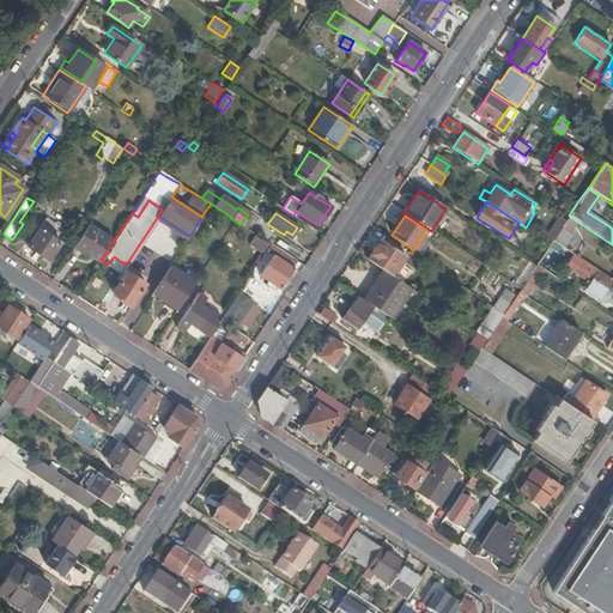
[(48,261),(67,232),(46,218),(26,247),(48,261)]
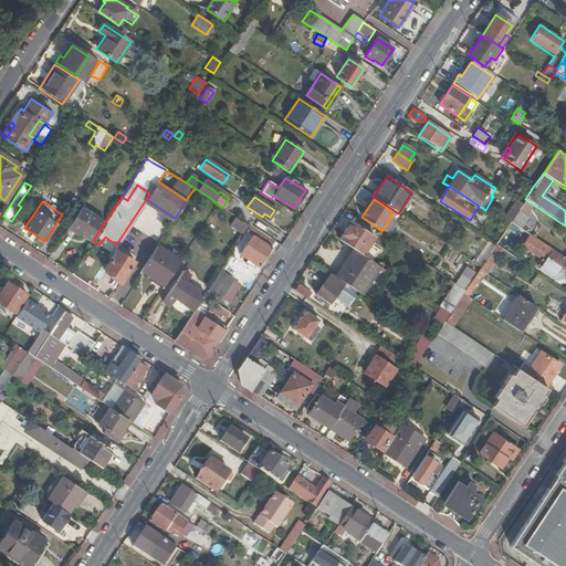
[(522,205),(516,201),(503,222),(509,224),(510,222),(511,222),(522,205)]
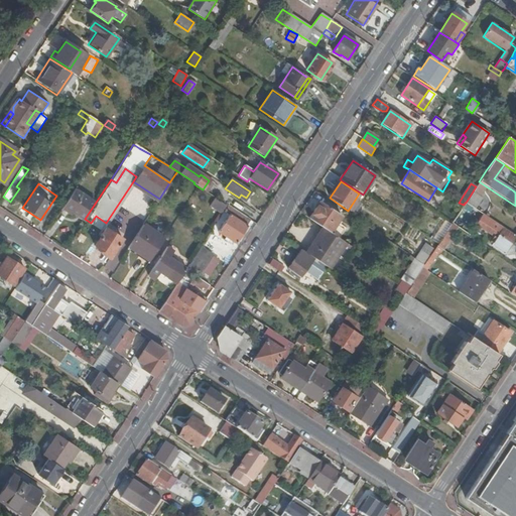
[(95,204),(74,189),(62,207),(84,221),(85,219),(95,204)]
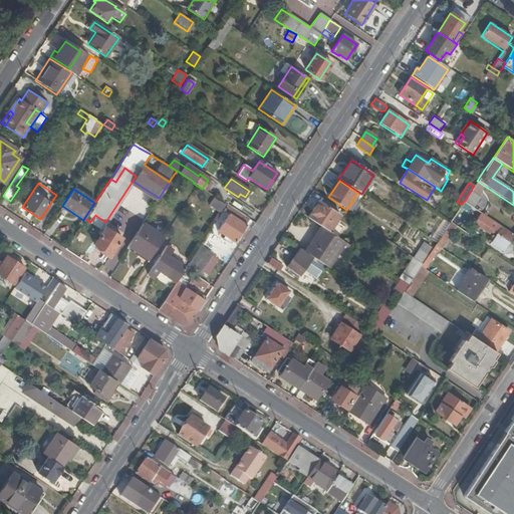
[(340,216),(320,202),(309,218),(322,227),(338,238),(343,230),(338,226),(341,222),(338,219),(340,216)]
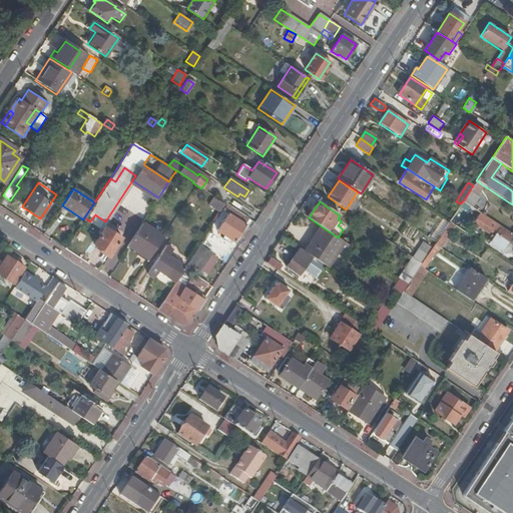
[(462,201),(461,203),(448,222),(455,226),(469,206),(462,201)]
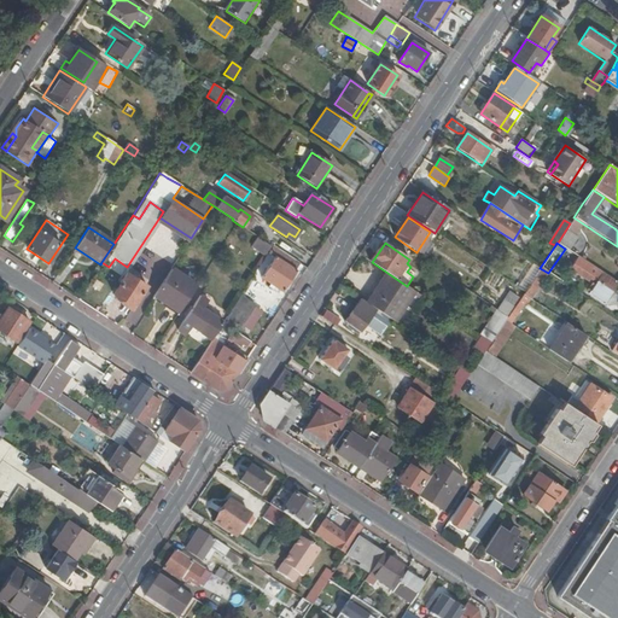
[(279,251),(275,257),(295,270),(299,263),(279,251)]
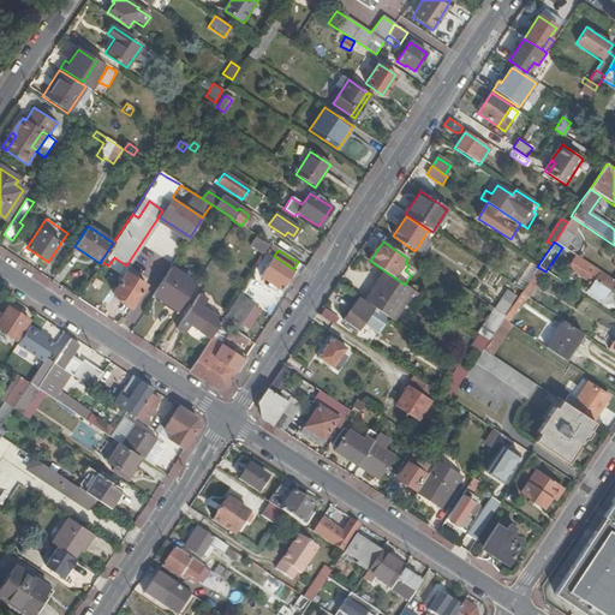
[(567,268),(591,284),(587,290),(593,293),(591,297),(598,302),(601,298),(605,300),(614,285),(614,281),(577,257),(575,260),(566,252),(562,257),(571,263),(567,268)]
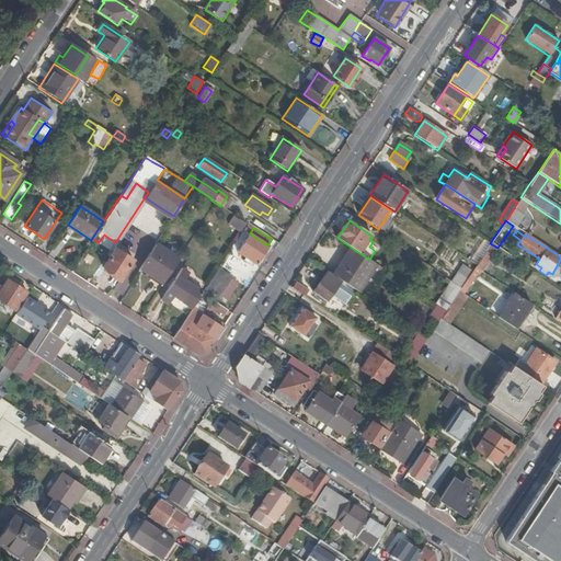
[(256,264),(268,247),(267,245),(250,233),(249,233),(230,261),(236,264),(242,255),(256,264)]
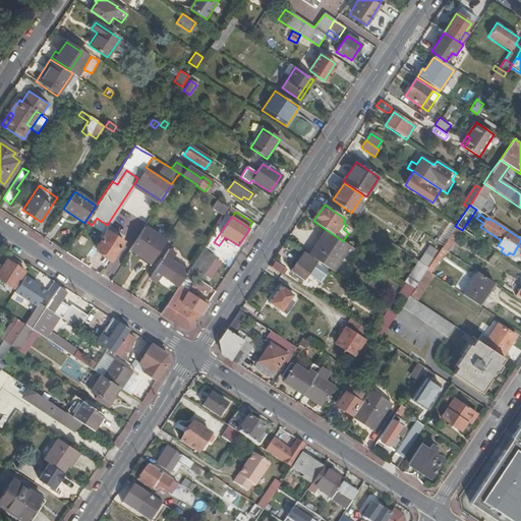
[(455,227),(449,223),(436,242),(442,246),(455,227)]
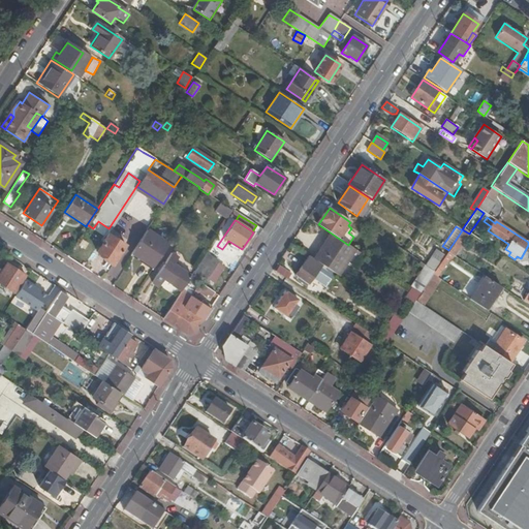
[(168,244),(147,229),(132,252),(153,267),(168,244)]
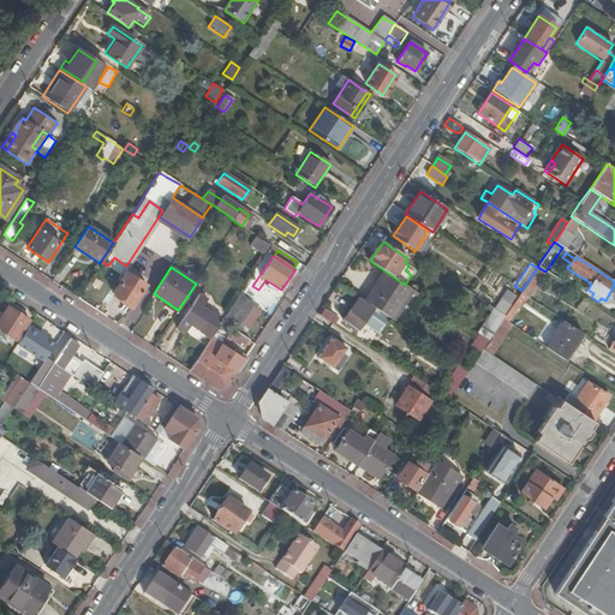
[(405,285),(386,272),(365,303),(388,318),(399,302),(405,306),(416,292),(405,285)]
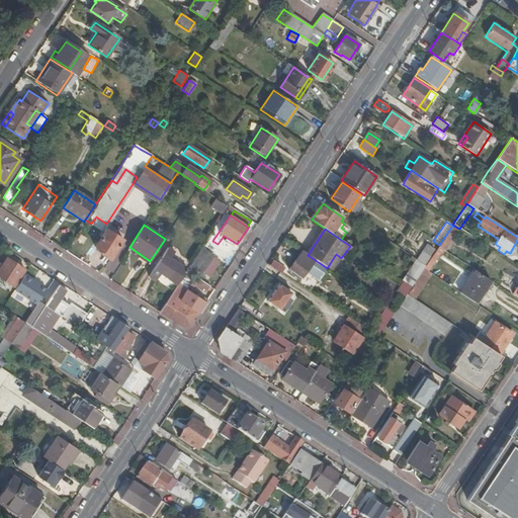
[(110,259),(122,240),(106,230),(95,246),(104,253),(103,254),(110,259)]
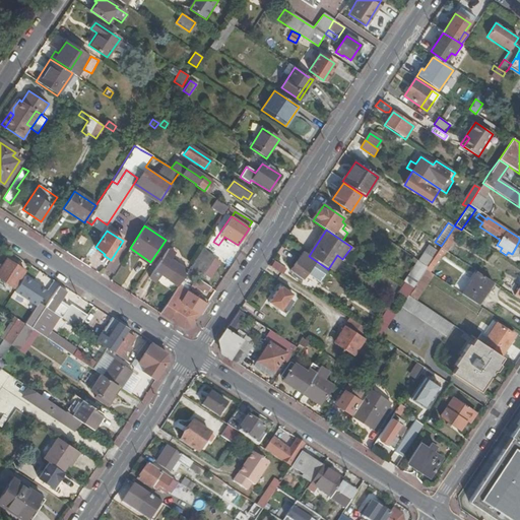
[(406,242),(396,235),(392,242),(402,248),(405,244),(406,242)]
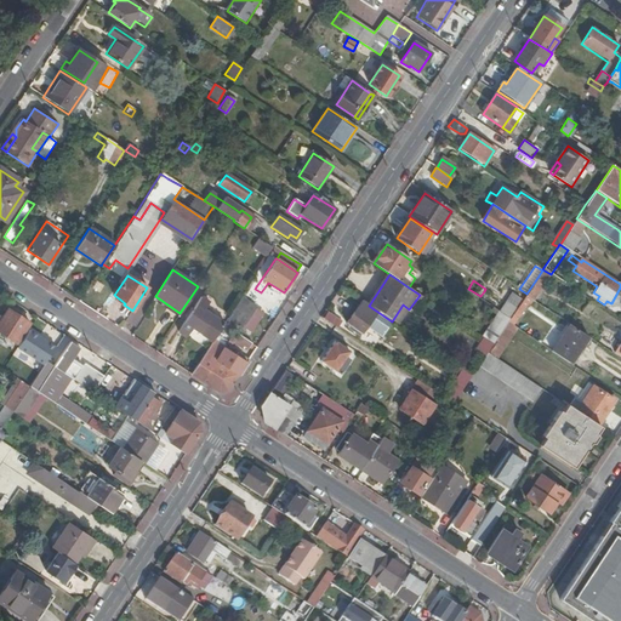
[(484,291),(480,296),(479,298),(488,305),(490,301),(488,300),(490,296),(484,291)]
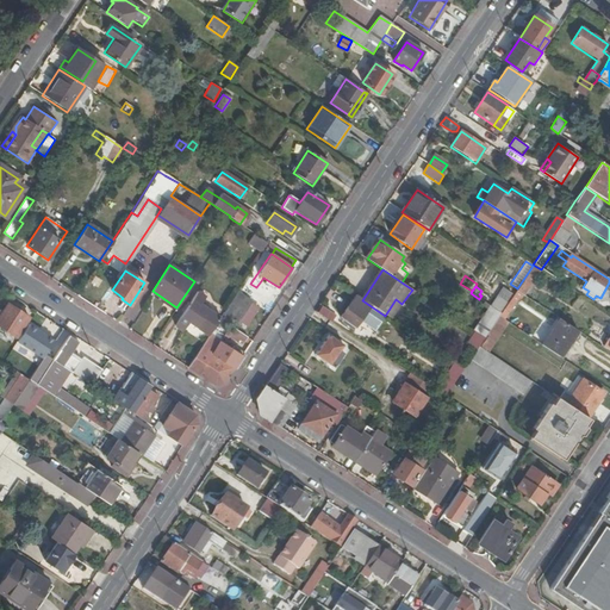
[(514,293),(503,287),(497,296),(508,303),(514,293)]
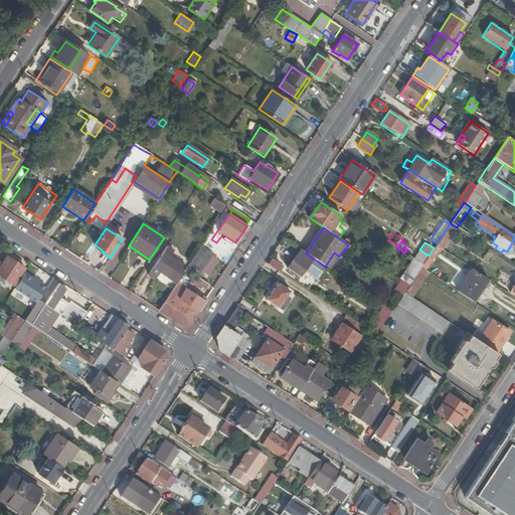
[(154,280),(159,273),(171,280),(176,284),(176,283),(184,271),(186,268),(172,259),(169,256),(173,251),(166,246),(148,276),(154,280)]
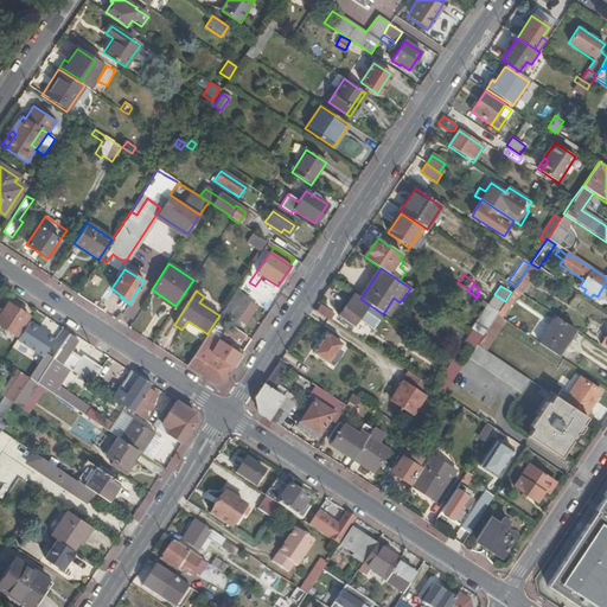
[(236,291),(223,310),(249,326),(261,307),(236,291)]
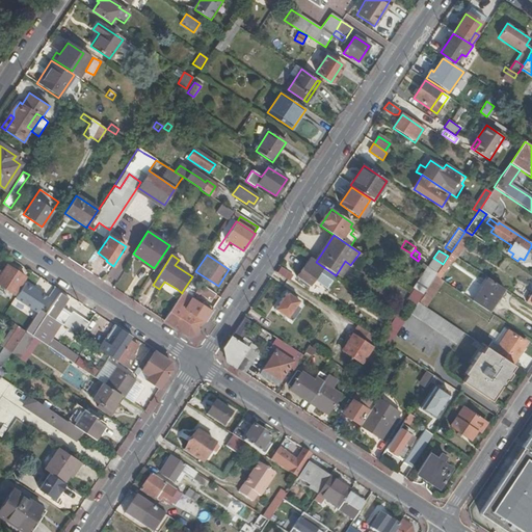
[(297,281),(308,289),(315,278),(318,273),(330,282),(336,275),(316,262),(307,257),(294,275),(298,278),(297,281)]
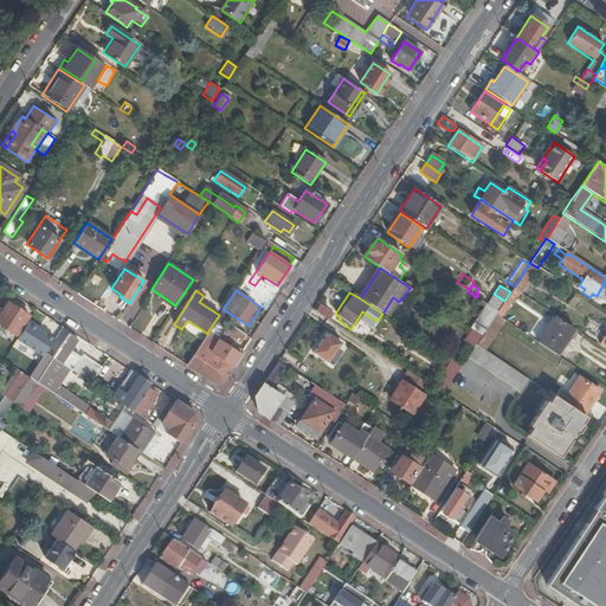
[(504,301),(494,294),(487,304),(488,305),(497,311),(504,301)]
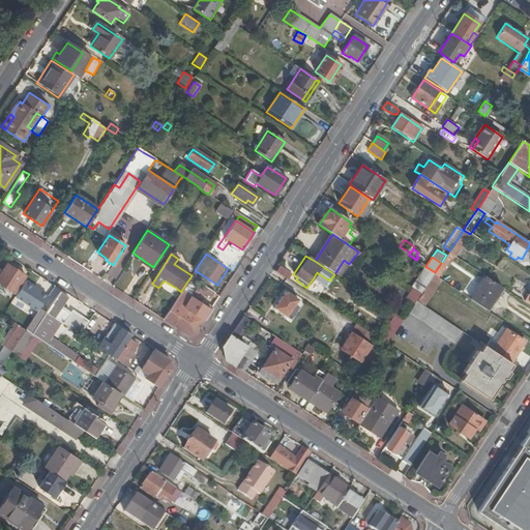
[(444,260),(436,272),(435,272),(433,275),(437,278),(447,263),(444,260)]
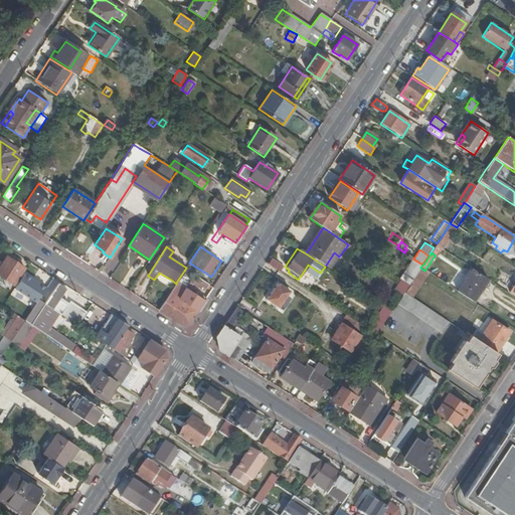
[(0,264),(0,278),(12,287),(24,269),(5,256),(0,264)]
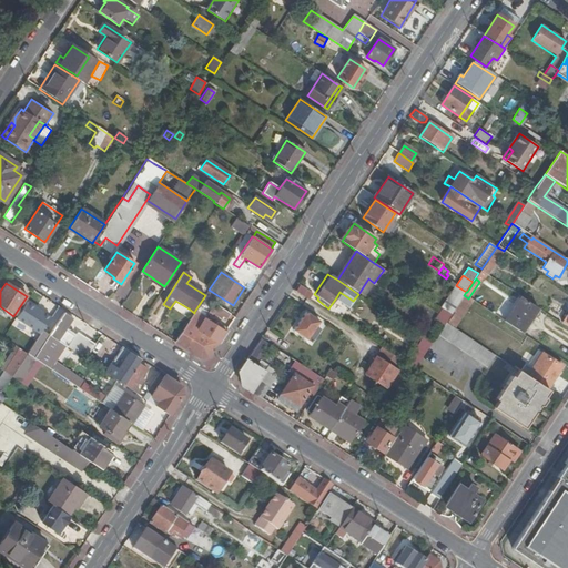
[(301,286),(296,292),(307,298),(311,293),(301,286)]
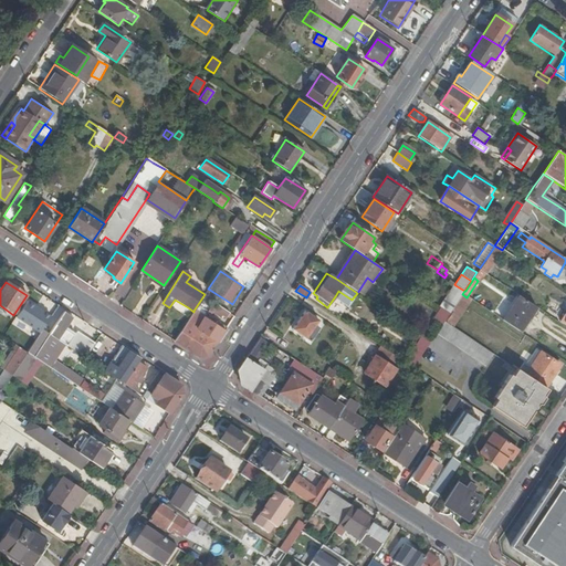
[(464,291),(456,285),(440,307),(441,308),(449,313),(462,294),(464,291)]
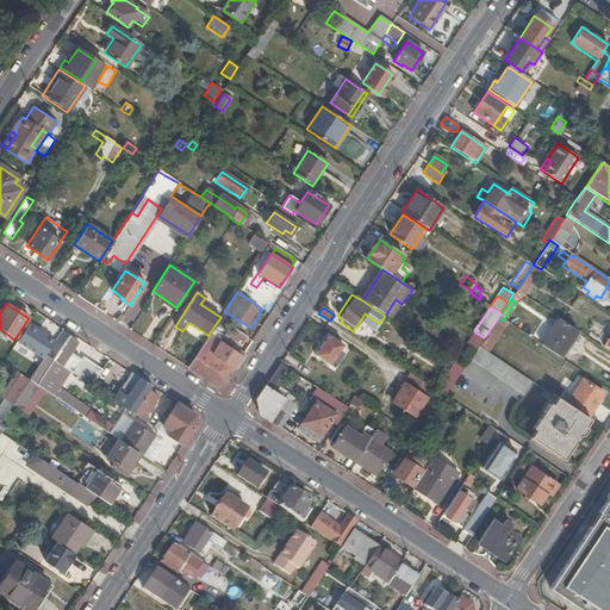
[(365,313),(361,319),(375,329),(379,323),(365,313)]
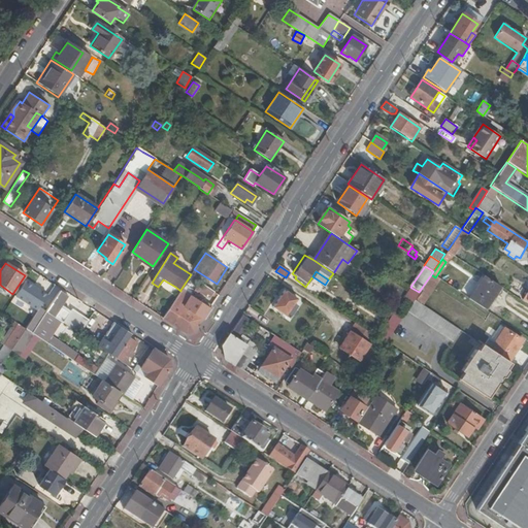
[(435,277),(431,274),(419,292),(414,299),(422,305),(425,300),(433,288),(439,279),(435,277)]
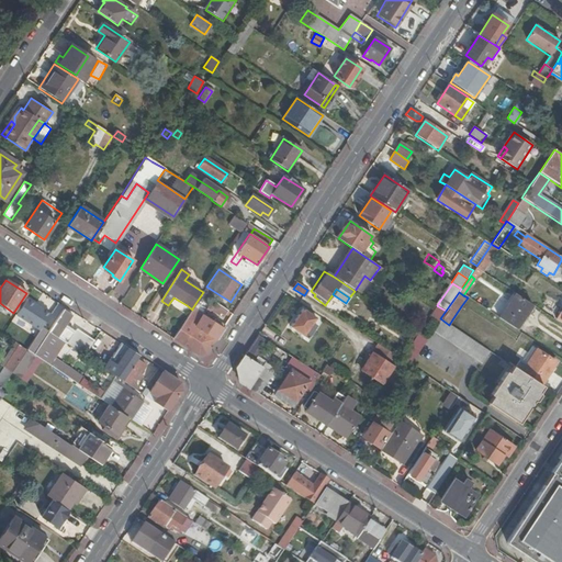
[(224,316),(226,311),(201,295),(192,308),(202,315),(194,326),(214,339),(224,325),(213,319),(212,322),(202,316),(208,308),(217,315),(220,313),(224,316)]
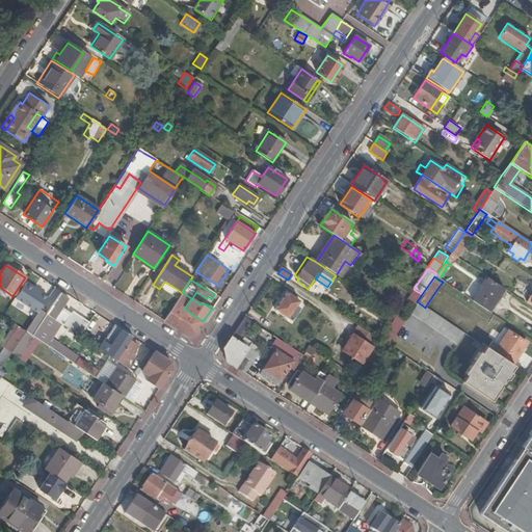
[(483,285),(486,286),(475,303),(489,313),(505,290),(490,280),(488,284),(485,282),(483,285)]
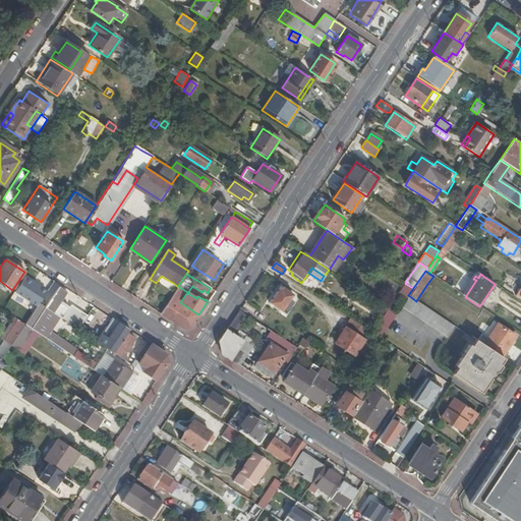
[(406,284),(400,293),(407,297),(408,295),(413,288),(406,284)]
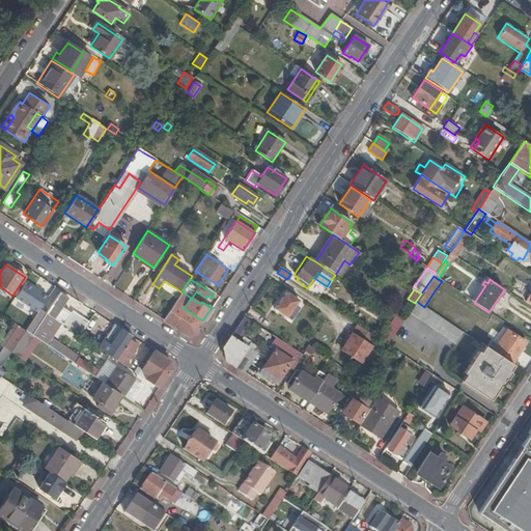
[(440,292),(436,289),(427,302),(431,305),(440,292)]
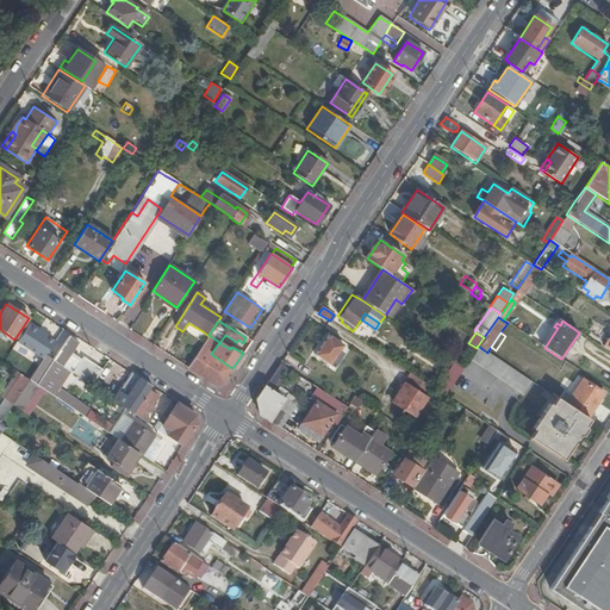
[(209,336),(195,355),(187,368),(215,386),(223,381),(232,368),(211,354),(219,342),(209,335),(209,336)]
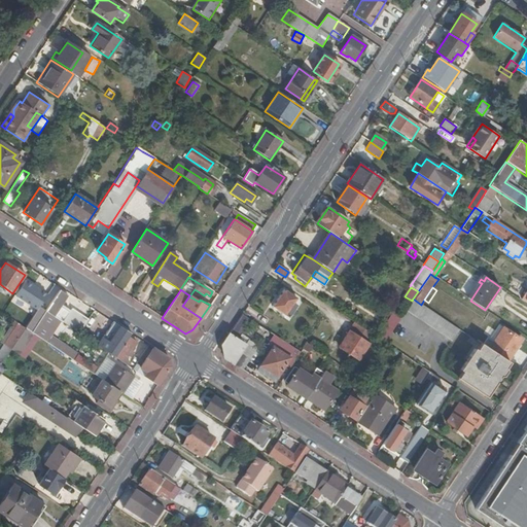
[(300,301),(283,289),(271,306),(287,318),(300,301)]
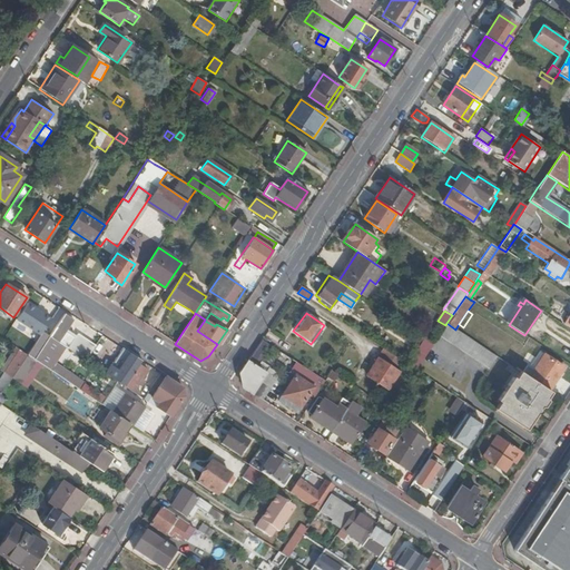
[(50,320),(41,332),(53,341),(84,360),(94,345),(76,333),(74,336),(68,332),(70,327),(68,325),(71,320),(64,315),(58,324),(50,320)]
